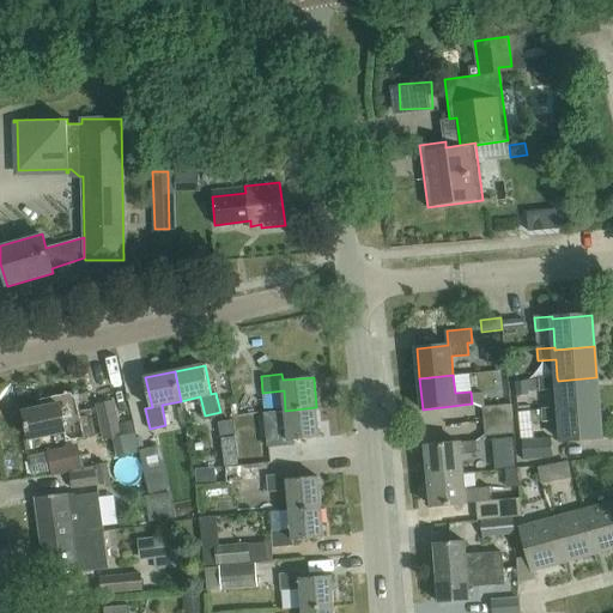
[(558,381),(557,377),(539,380),(540,393),(558,390),(559,408),(560,412),(599,408),(596,377),(558,381)]
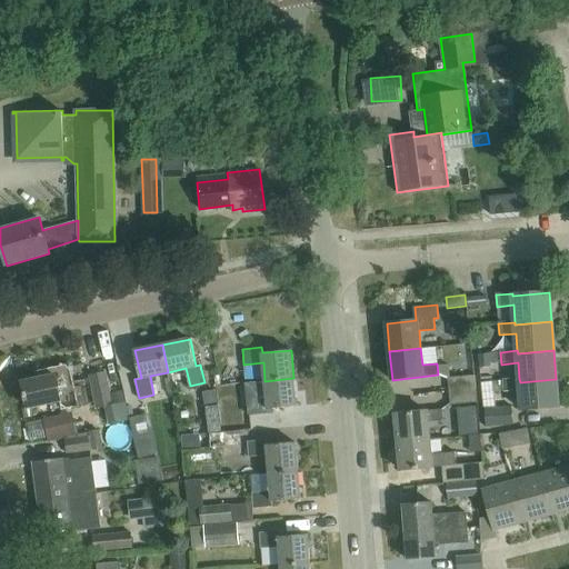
[(479,367),(491,367),(490,353),(478,355),(479,367)]
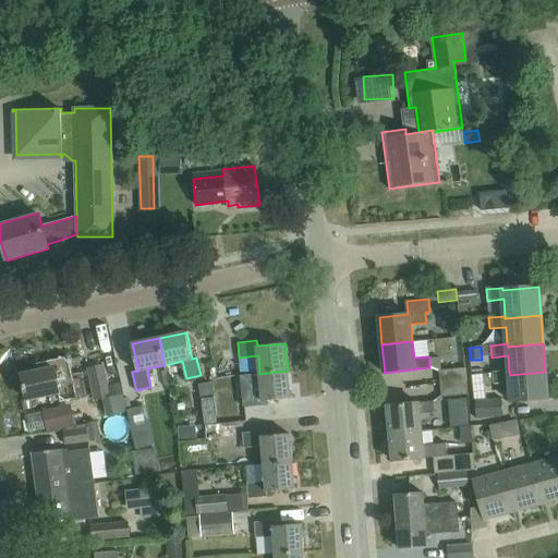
[(37,372),(22,375),(27,399),(59,392),(61,401),(77,397),(69,356),(35,364),(37,372)]
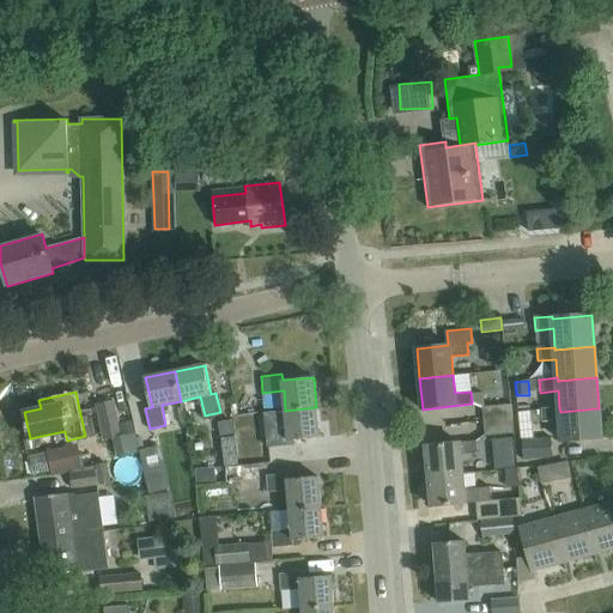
[(108,461),(127,456),(115,400),(96,405),(108,461)]
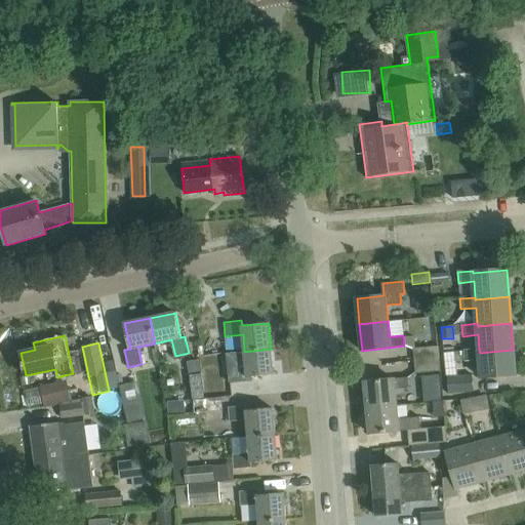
[(414,359),(439,356),(438,346),(413,349),(414,359)]
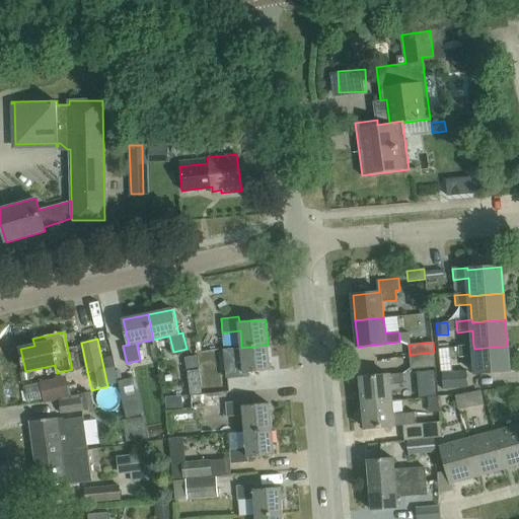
[(268,345),(241,348),(243,364),(226,366),(227,379),(245,377),(244,372),(270,370),(268,345)]
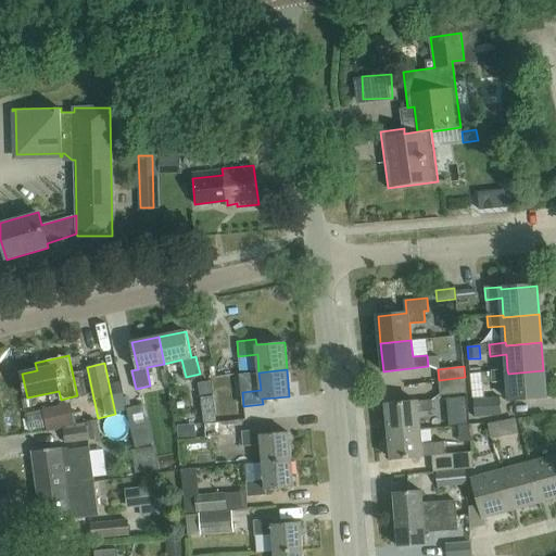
[(508,374),(507,370),(491,371),(491,374),(470,375),(471,386),(492,383),(508,382),(509,402),(545,399),(543,370),(508,374)]
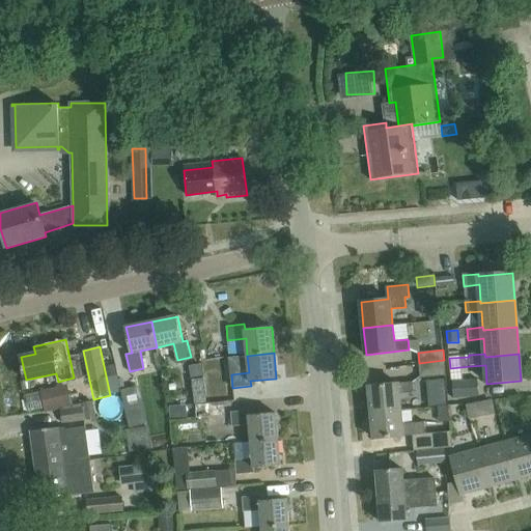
[(444,360),(419,363),(420,378),(445,375),(444,360)]
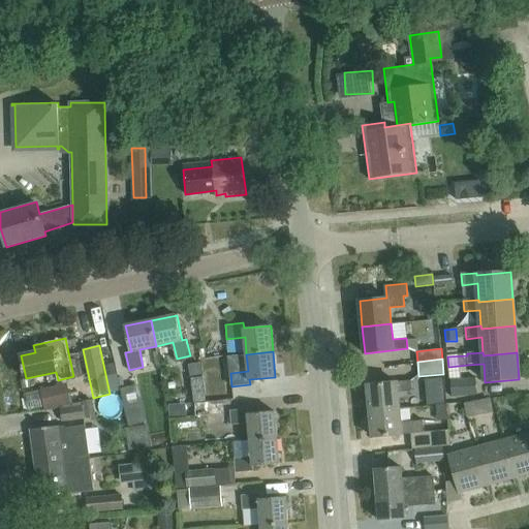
[(190,377),(201,375),(199,363),(188,365),(190,377)]
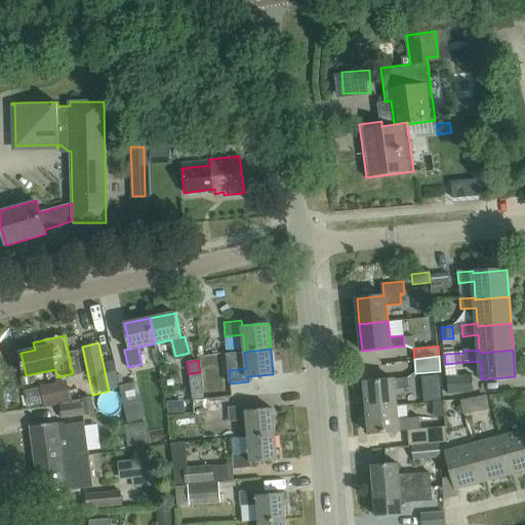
[(463,375),(447,376),(448,394),(474,392),(472,374),(463,375)]
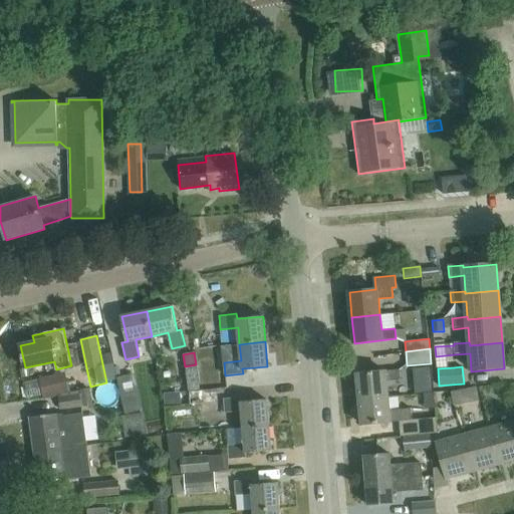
[(358,400),(388,397),(386,382),(400,380),(399,370),(356,374),(358,400)]
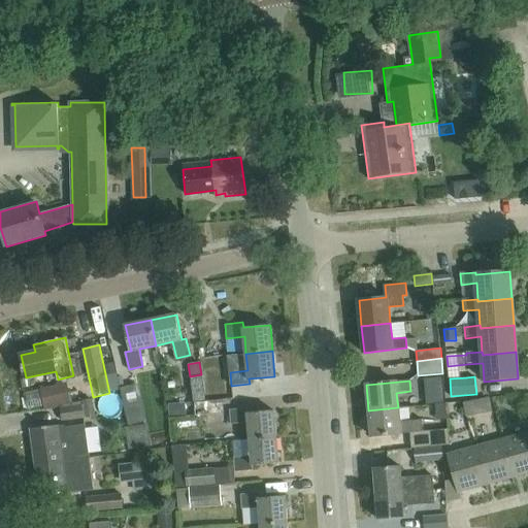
[(69,383),(42,393),(48,409),(75,399),(69,383)]
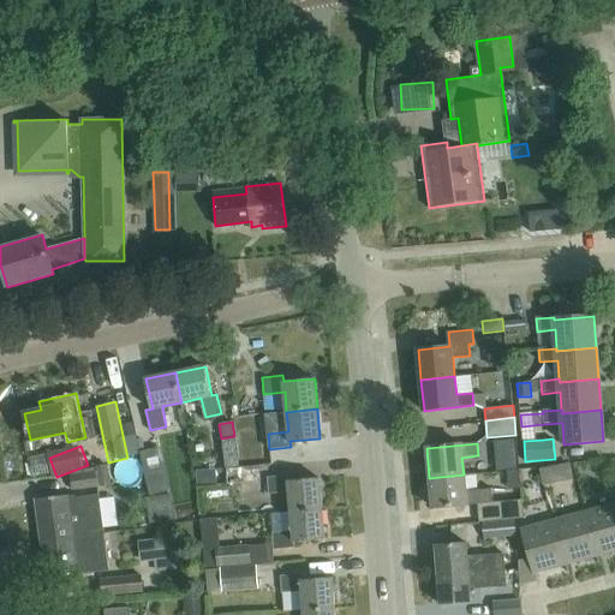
[(232,481),(266,478),(264,464),(232,465),(232,481)]
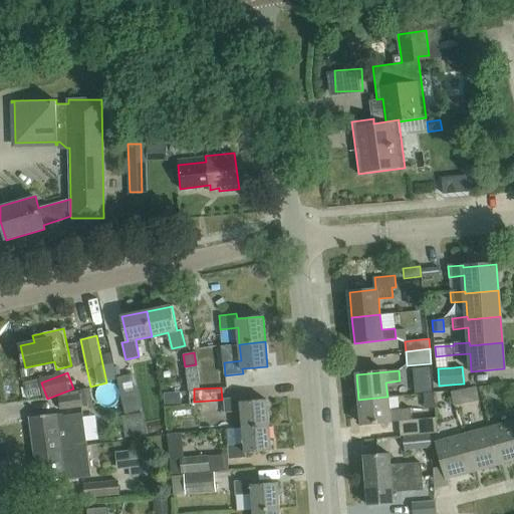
[(451,393),(454,407),(467,404),(464,390),(451,393)]
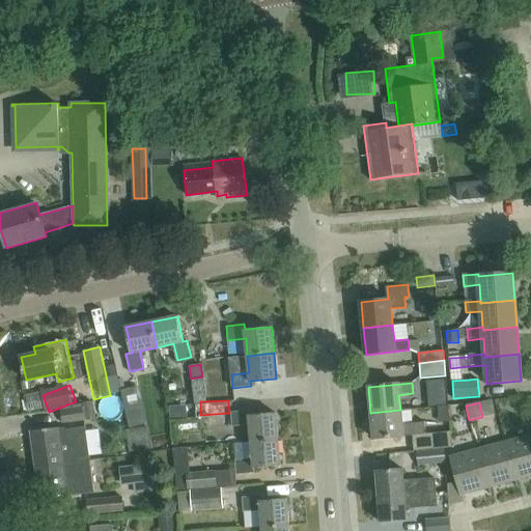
[(62,423),(85,420),(83,407),(60,410),(62,423)]
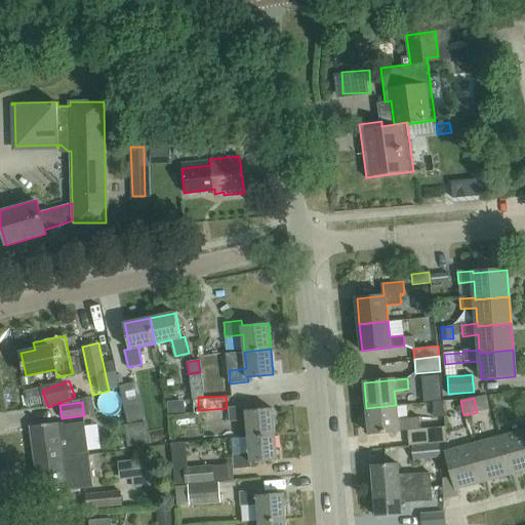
[(248,436),(275,434),(273,408),(246,410),(245,405),(229,406),(230,420),(247,419),(248,436)]
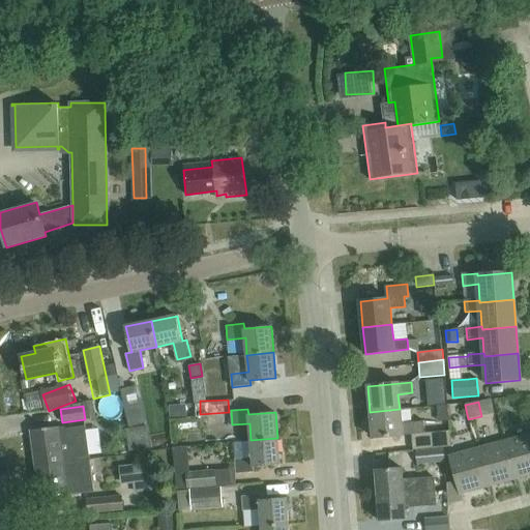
[(450,431),(424,433),(423,423),(401,425),(400,409),(370,412),(373,439),(411,436),(413,450),(451,446),(450,431)]
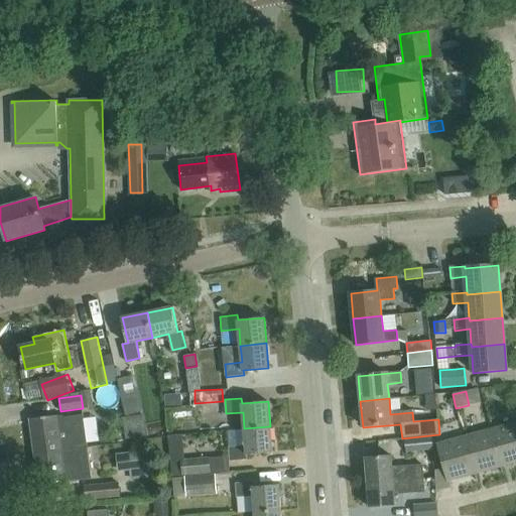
[(122,418),(126,439),(147,436),(144,414),(122,418)]
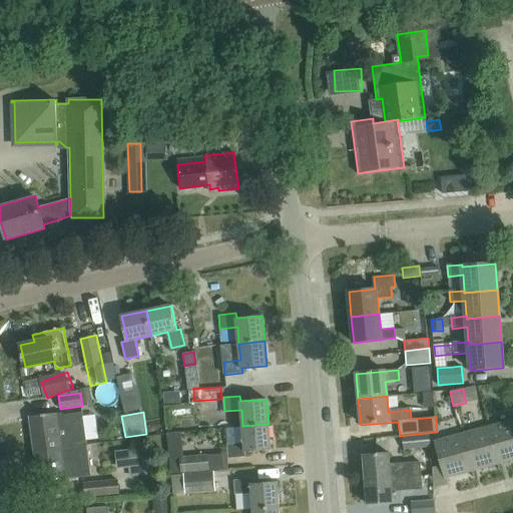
[(67,426),(59,427),(57,413),(30,416),(34,452),(61,448),(60,435),(68,434),(67,426)]
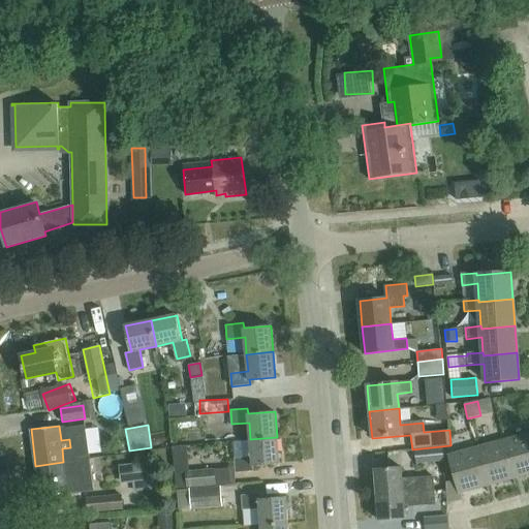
[(528,432),(503,440),(514,477),(528,472),(528,432)]
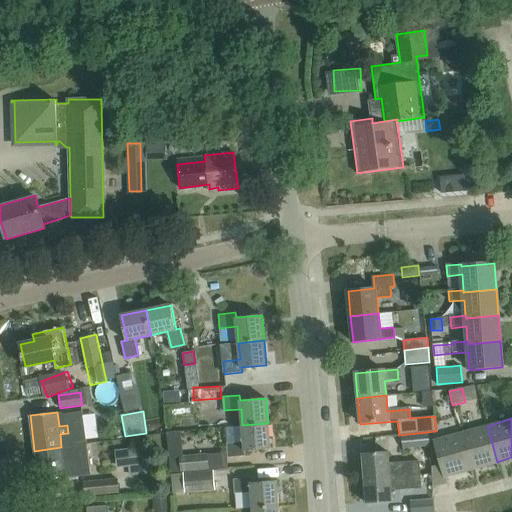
[(268,423),(242,425),(243,441),(227,443),(228,458),(245,456),(245,451),(270,449),(268,423)]
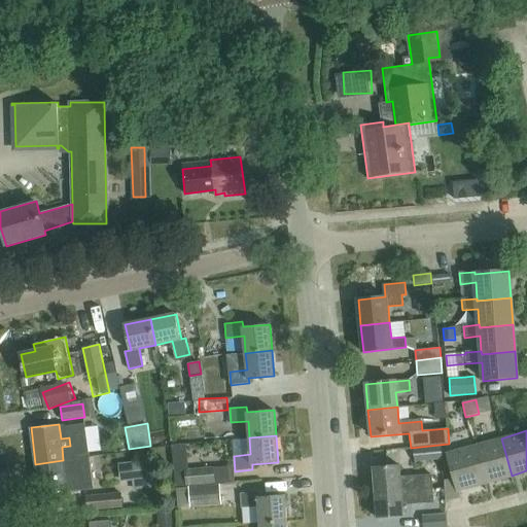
[(512,476),(501,438),(476,447),(486,483),(512,476)]
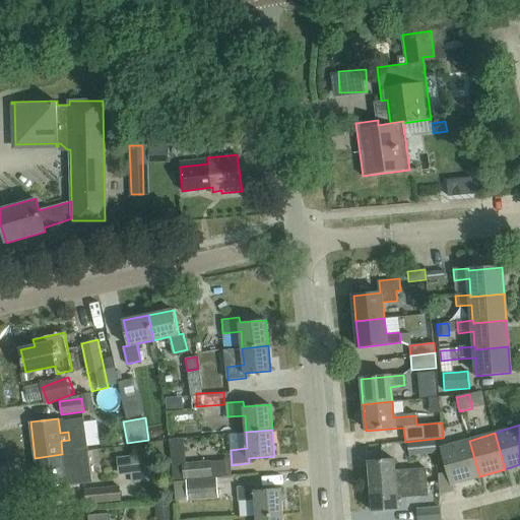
[(435,439),(414,441),(407,442),(409,456),(437,453),(435,439)]
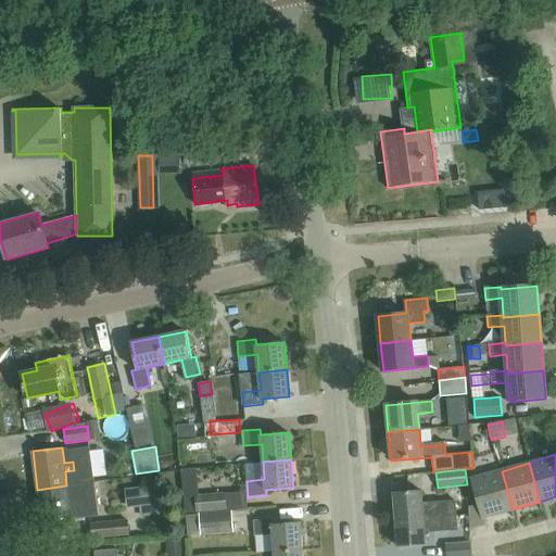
[(487,525),(484,518),(513,509),(502,471),(472,479),(480,504),(469,507),(470,530),(487,525)]
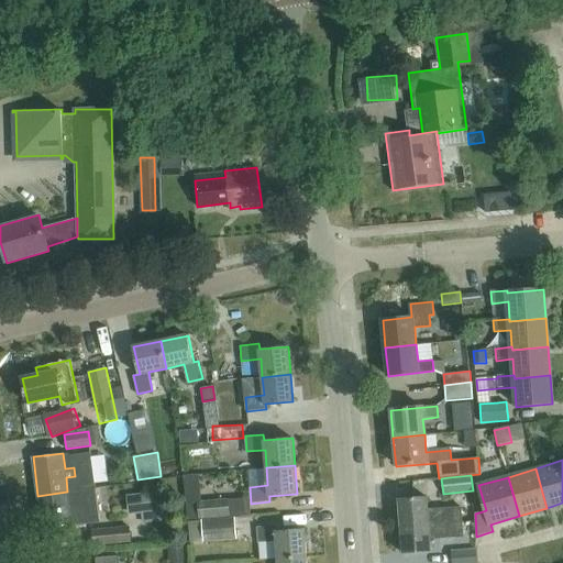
[(96,488),(81,490),(69,492),(67,492),(37,496),(43,537),(73,532),(70,515),(86,512),(86,508),(99,507),(96,488)]
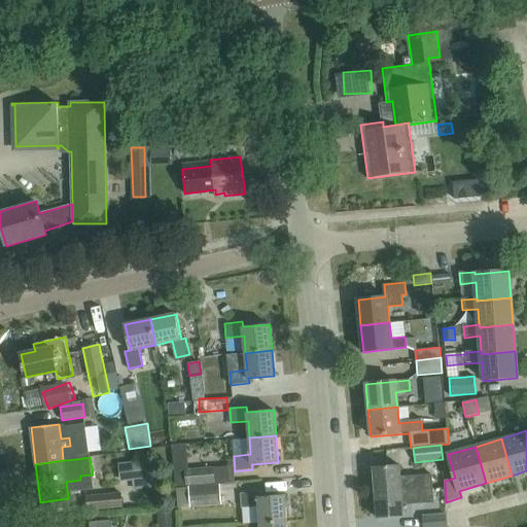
[(432,475),(401,477),(400,465),(373,467),(375,493),(433,488),(432,475)]
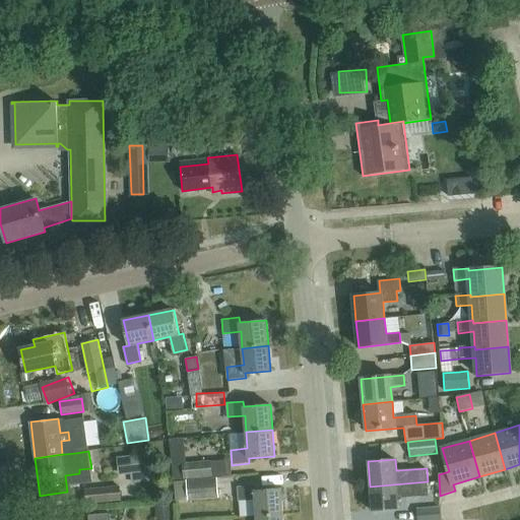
[(182,463),(183,463),(172,464),(174,479),(183,478),(183,479),(217,476),(214,460),(182,463)]
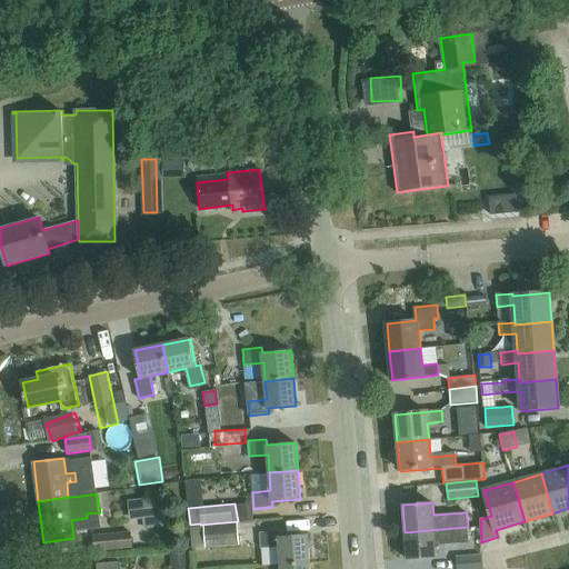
[(142,519),(162,517),(161,507),(141,509),(142,519)]
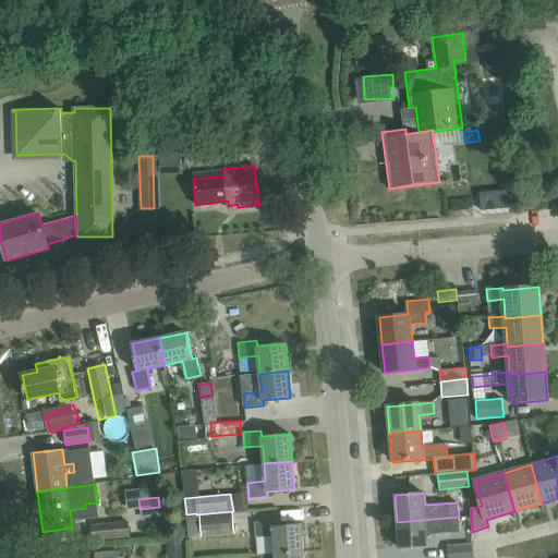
[(203,533),(203,536),(234,534),(232,513),(201,516),(203,533)]
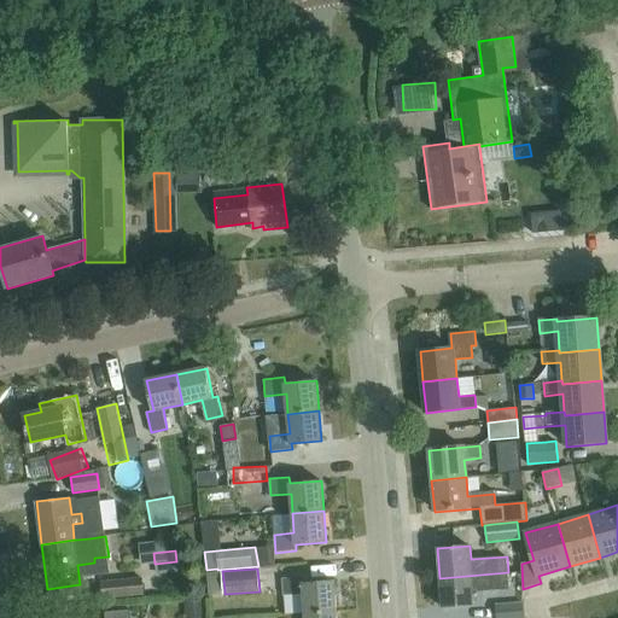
[(210,598),(225,590),(222,571),(205,572),(208,594),(210,598)]
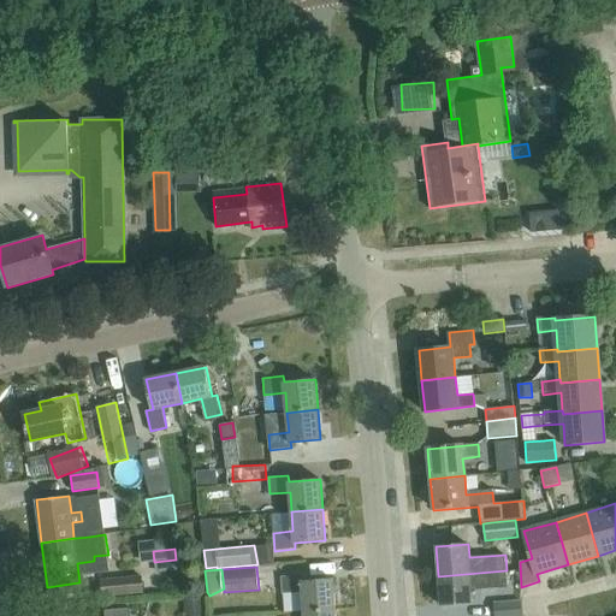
[(507,572),(507,570),(438,576),(439,605),(472,604),(471,588),(508,586),(507,572)]
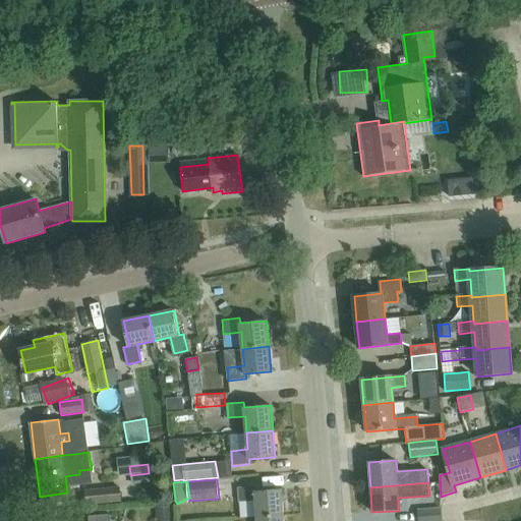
[(256,517),(283,515),(282,489),(255,490),(255,486),(237,487),(238,501),(255,501),(256,517)]
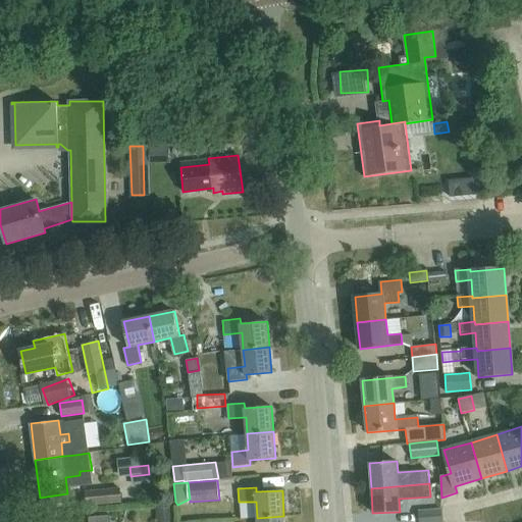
[(89,506),(117,503),(115,488),(88,490),(89,506)]
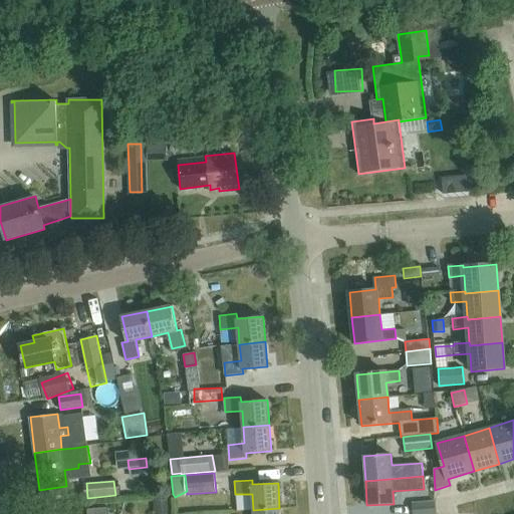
[(412,513),(435,513),(434,501),(412,502),(412,513)]
